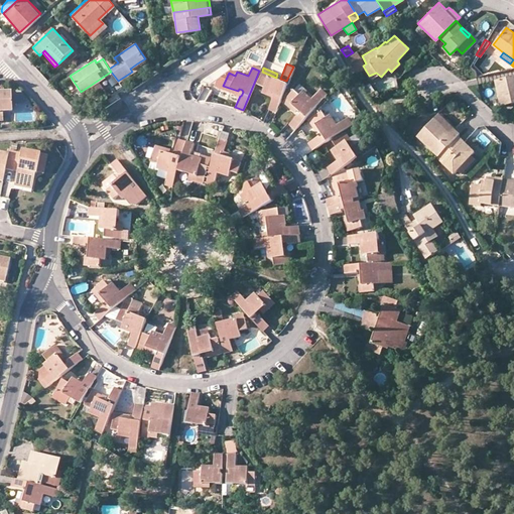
[(272,93),(271,96),(267,108),(274,111),(286,82),(281,81),(278,82),(275,80),(276,78),(262,72),(257,83),(263,86),(261,92),(268,95),(269,92),(272,93)]
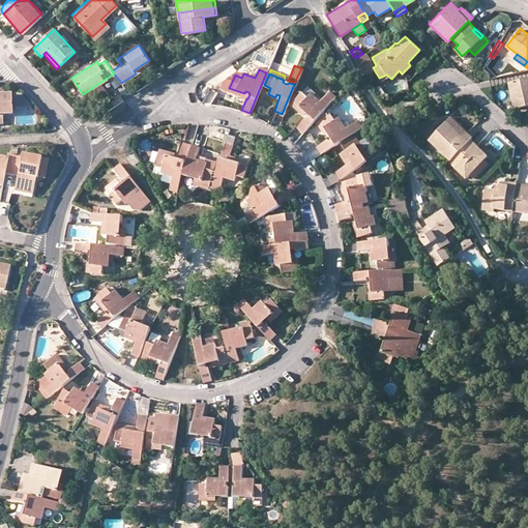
[(527,77),(508,82),(515,108),(527,104),(527,77)]
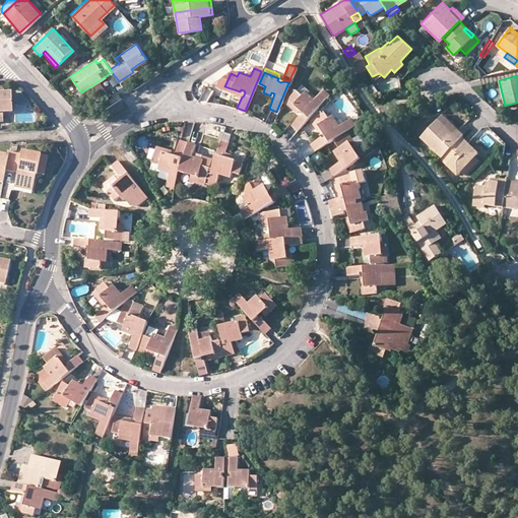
[(301,82),(296,88),(302,93),(305,90),(307,91),(309,89),(301,82)]
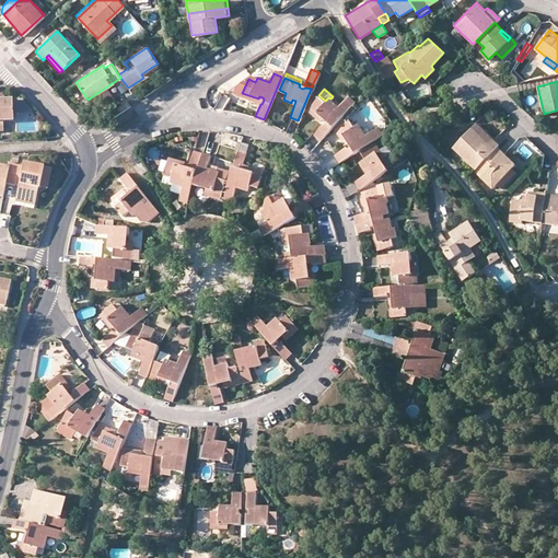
[(394,92),(399,102),(407,100),(402,91),(394,92)]
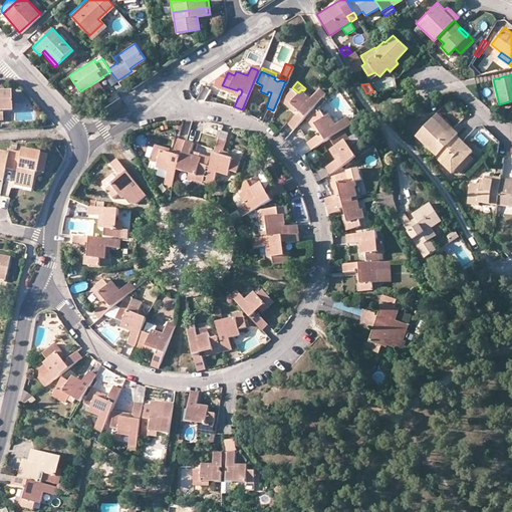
[(235,93),(237,90),(222,85),(221,87),(235,93)]
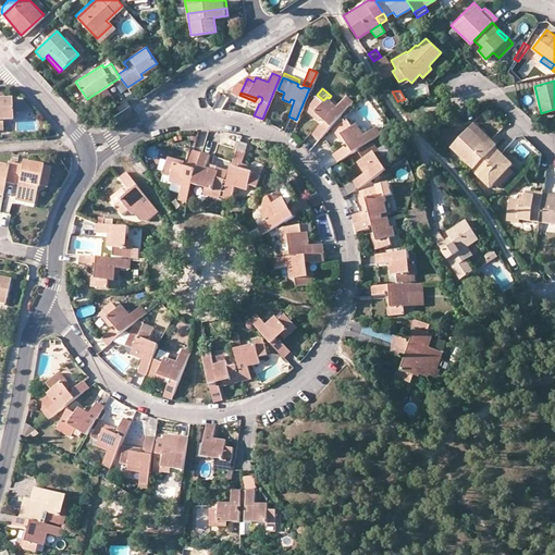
[(307,106),(320,118),(322,115),(325,118),(324,121),(322,123),(320,122),(311,133),(318,138),(353,100),(345,95),(336,105),(329,98),(327,97),(323,100),(317,95),(307,106)]
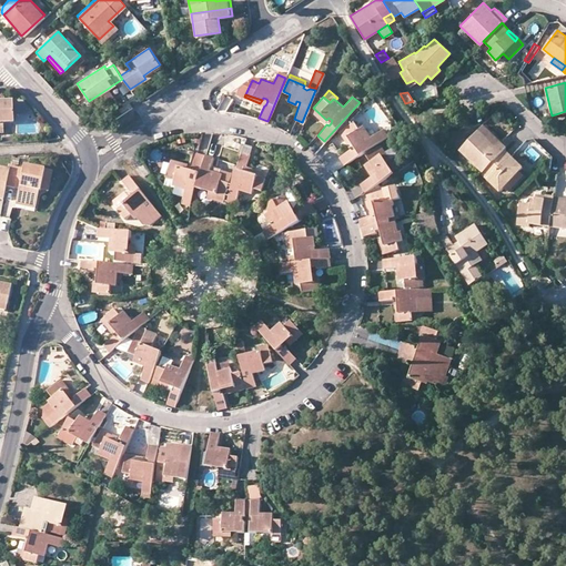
[(0,121),(1,121),(12,121),(11,99),(3,100),(0,100),(0,121)]
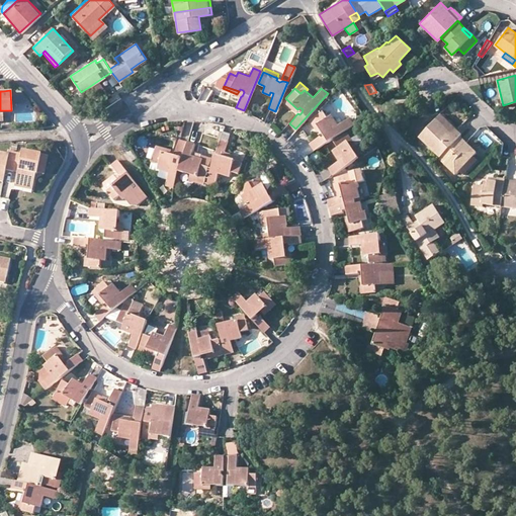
[(295,111),(297,109),(285,98),(282,101),(295,111)]
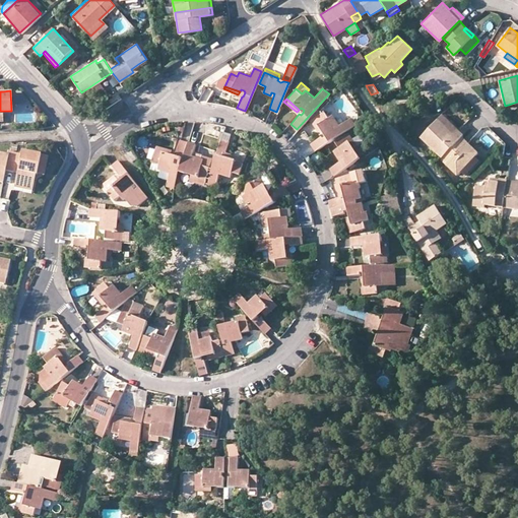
[(313,117),(321,131),(323,129),(325,132),(325,136),(322,137),(320,135),(309,142),(314,150),(351,127),(346,119),(338,124),(332,114),(328,117),(323,111),(313,117)]
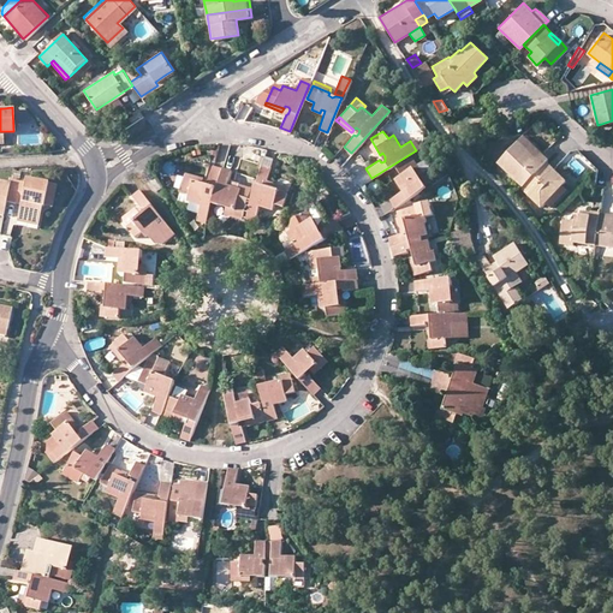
[(522,185),(545,161),(547,159),(522,136),(497,162),(522,185)]
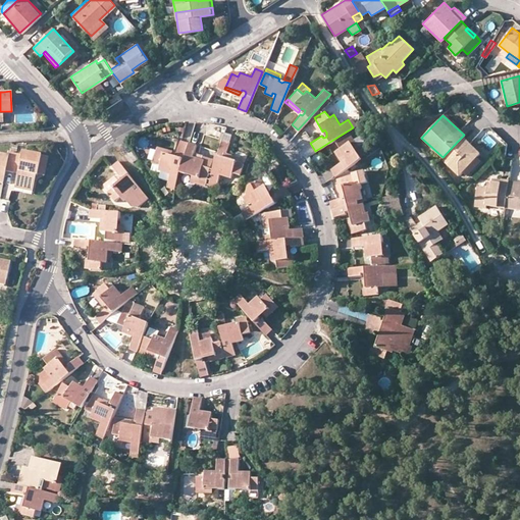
[(318,134),(322,132),(314,117),(310,120),(318,134)]
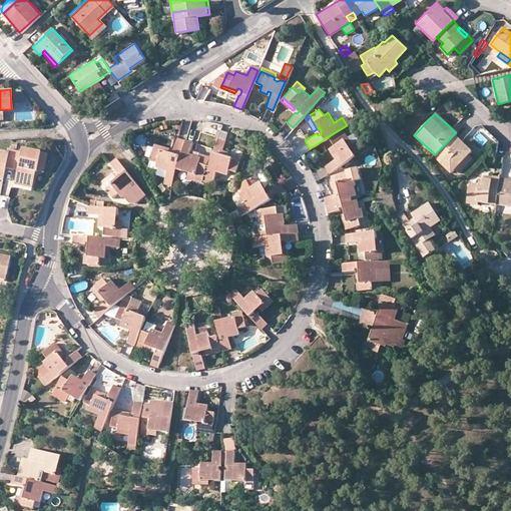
[(343,130),(340,132),(348,145),(352,143),(343,130)]
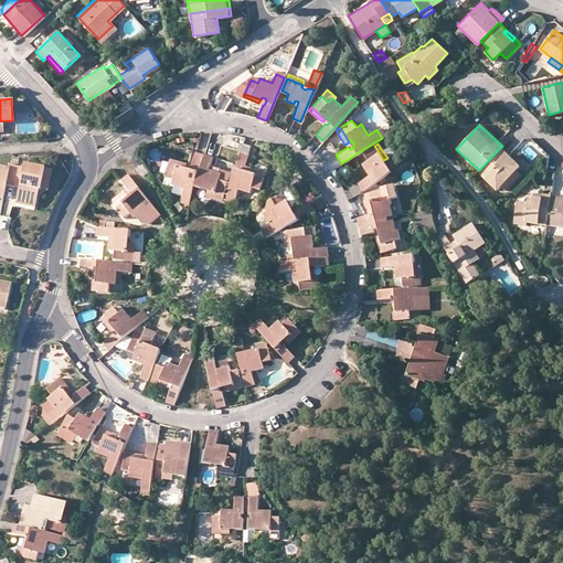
[(371,173),(368,174),(357,182),(361,190),(390,171),(386,165),(383,166),(381,161),(383,160),(374,146),(363,152),(367,159),(361,163),(365,170),(369,169),(371,173)]
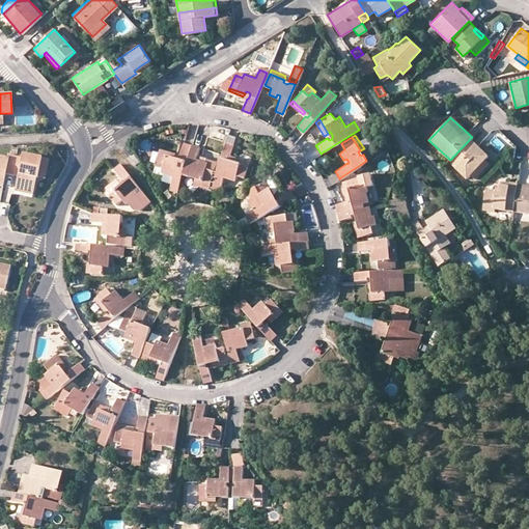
[(469,174),(484,159),(488,156),(470,139),(450,160),(449,161),(467,177),(469,174)]
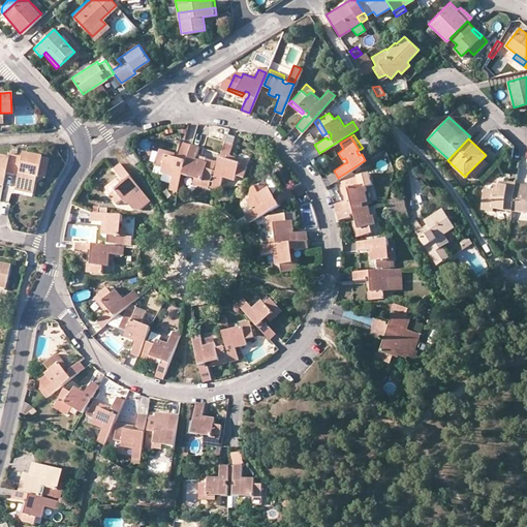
[(248,160),(228,154),(231,143),(224,141),(211,186),(218,189),(222,177),(234,180),(236,175),(244,177),(248,160)]
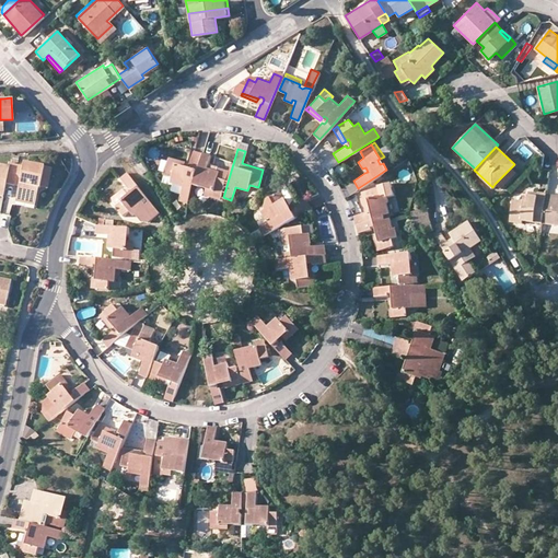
[(192,185),(201,152),(193,150),(188,162),(169,157),(163,174),(172,176),(170,183),(182,186),(177,199),(186,202),(192,185)]
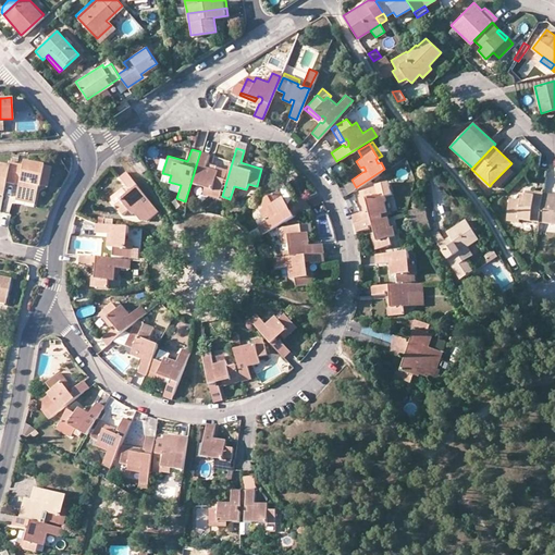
[(209,153),(200,151),(190,184),(197,185),(200,183),(205,184),(202,193),(218,197),(226,169),(216,165),(214,169),(206,167),(209,153)]
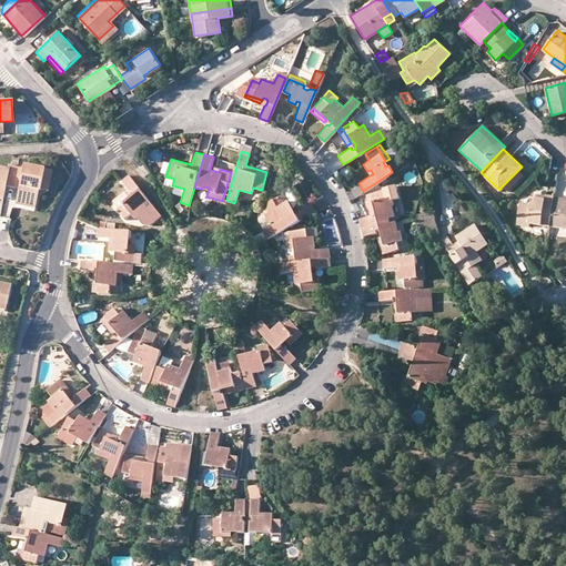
[(144,161),(138,165),(143,175),(150,172),(144,161)]
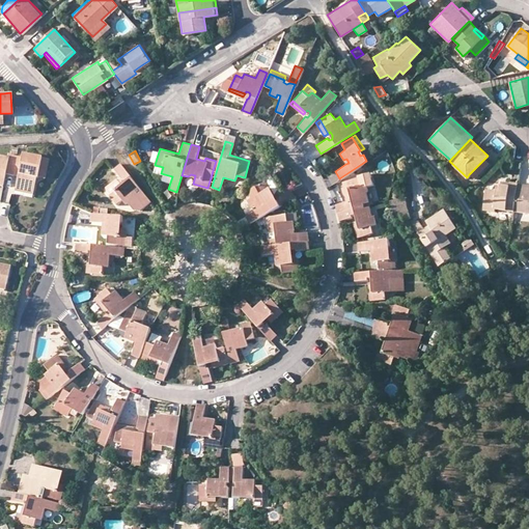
[(35,175),(39,157),(20,152),(20,156),(8,154),(7,158),(4,172),(15,174),(12,189),(30,193),(33,177),(35,177),(35,175)]
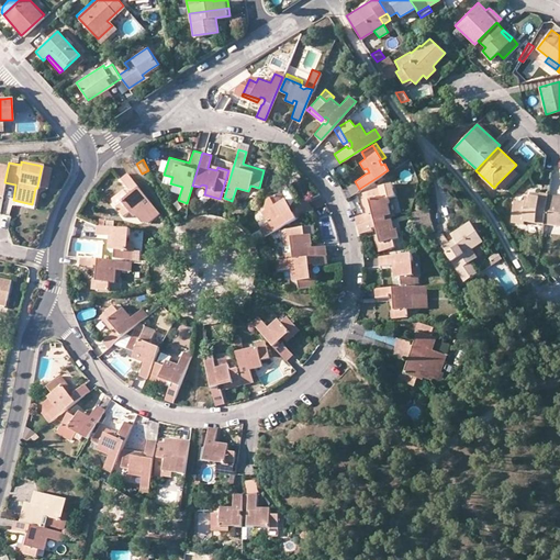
[(49,168),(42,166),(37,186),(45,188),(49,168)]
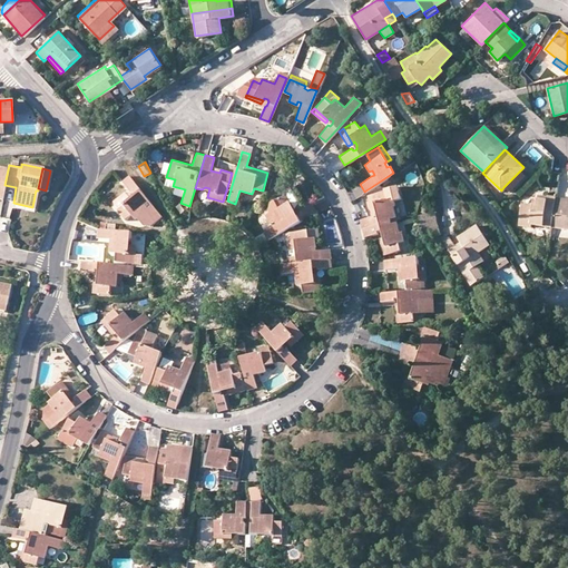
[(525,175),(520,170),(503,187),(508,192),(525,175)]
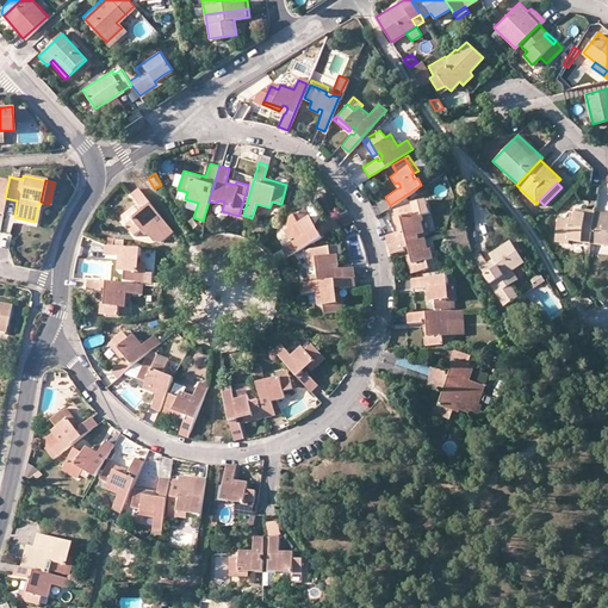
[(162,233),(169,227),(144,194),(138,187),(130,193),(140,205),(141,204),(143,206),(143,211),(141,213),(140,212),(124,223),(134,234),(140,229),(144,234),(147,233),(153,240),(161,240),(165,236),(162,233)]
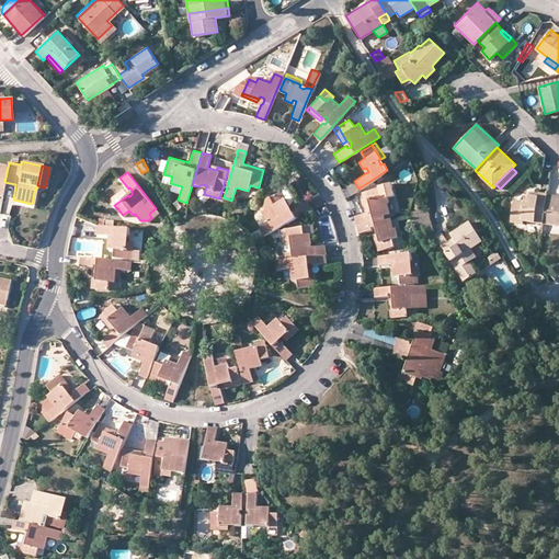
[(172,177),(163,174),(161,182),(170,184),(170,183),(172,177)]
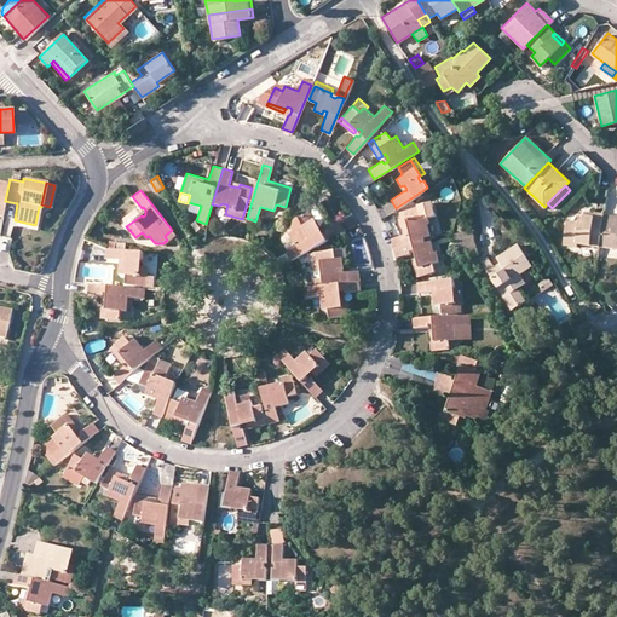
[(122,223),(126,226),(142,215),(136,207),(122,218),(125,220),(122,223)]
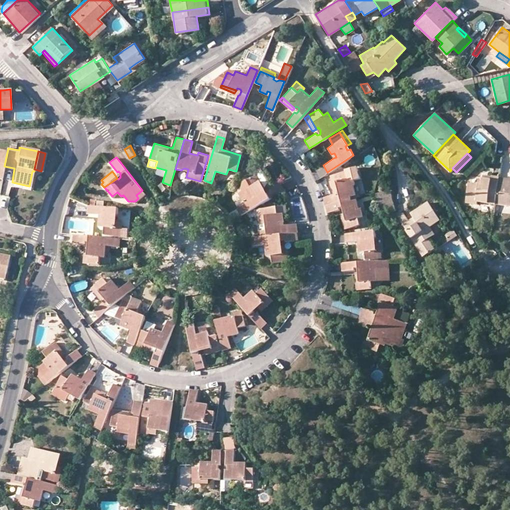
[(261,171),(256,174),(264,188),(265,187),(268,183),(261,171)]
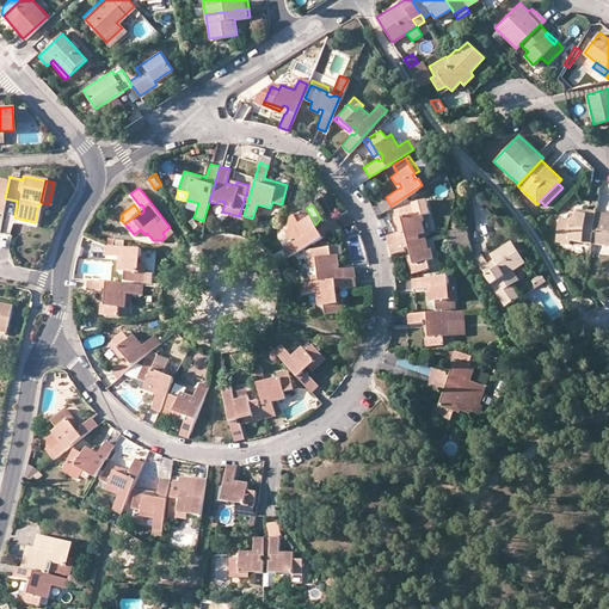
[(385,234),(387,244),(419,235),(419,234),(423,233),(420,221),(423,220),(420,210),(414,213),(412,204),(397,208),(403,225),(405,225),(406,228),(404,232),(400,233),(399,231),(385,234)]
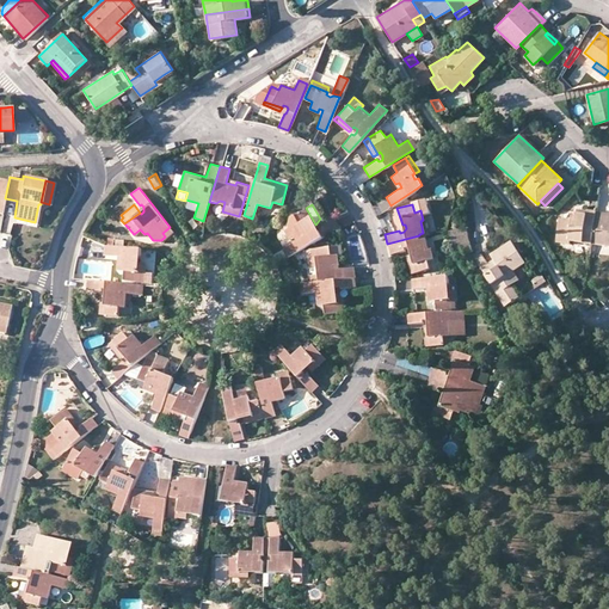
[(287,257),(339,228),(334,219),(320,227),(321,228),(319,231),(314,229),(313,226),(315,225),(306,208),(291,216),(289,222),(291,226),(287,228),(290,234),(295,232),(299,238),(282,247),(287,257)]
